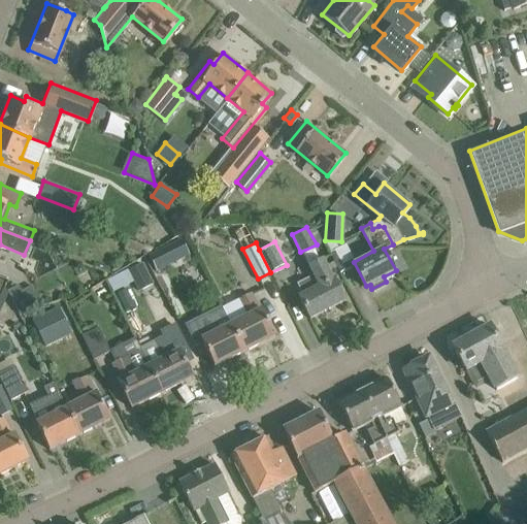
[(165,244),(149,254),(157,269),(173,260),(165,244)]
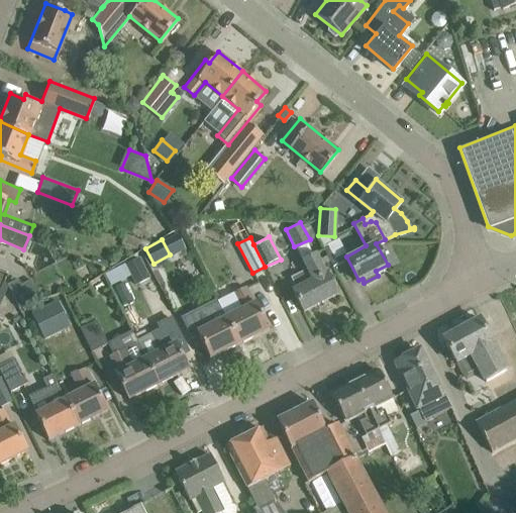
[(302,259),(306,267),(289,276),(296,288),(293,290),(303,309),(336,292),(326,272),(325,273),(315,252),(302,259)]
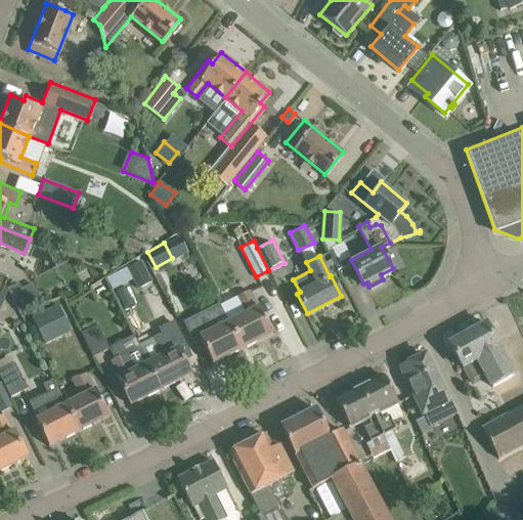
[(140,259),(126,266),(132,277),(136,287),(150,279),(140,259)]
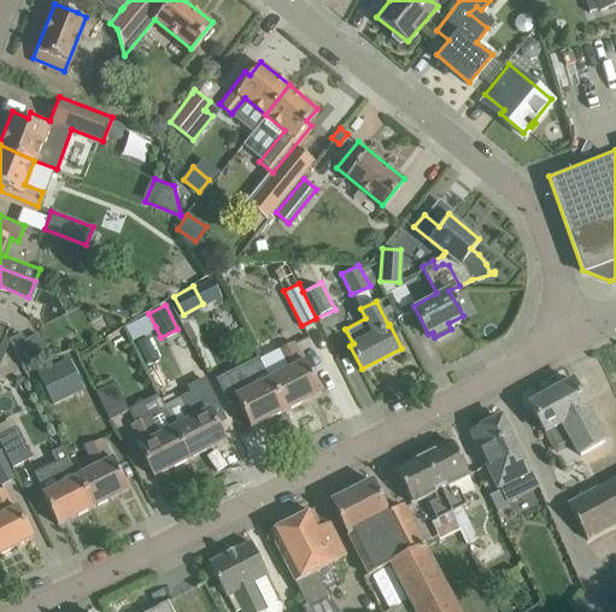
[(48,354),(36,330),(24,336),(21,329),(7,336),(23,368),(48,354)]
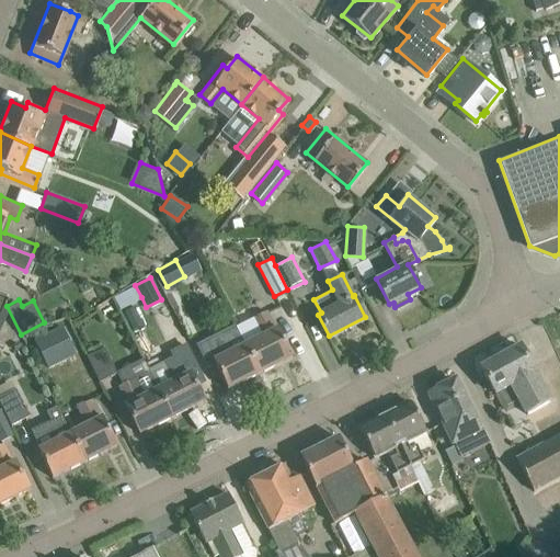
[(261,336),(246,343),(259,371),(292,354),(277,328),(276,328),(266,309),(252,317),(261,336)]
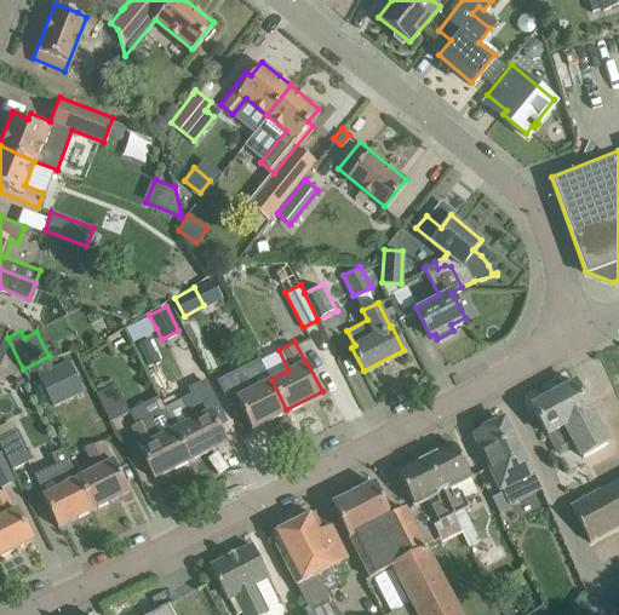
[(259,356),(216,378),(228,403),(236,398),(251,427),(286,409),(271,379),(259,356)]
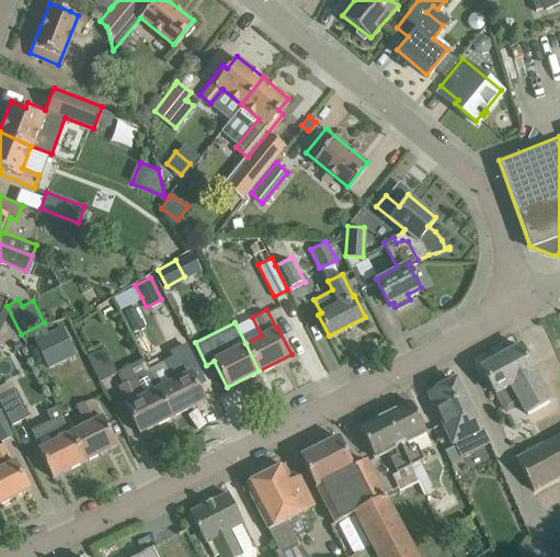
[(60,324),(33,337),(41,352),(67,338),(60,324)]
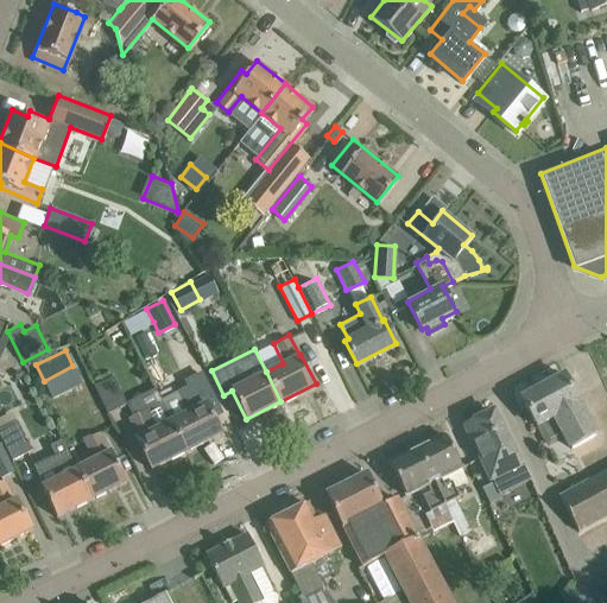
[(562,372),(520,395),(537,425),(542,423),(550,437),(562,431),(569,445),(594,432),(577,401),(579,401),(562,372)]
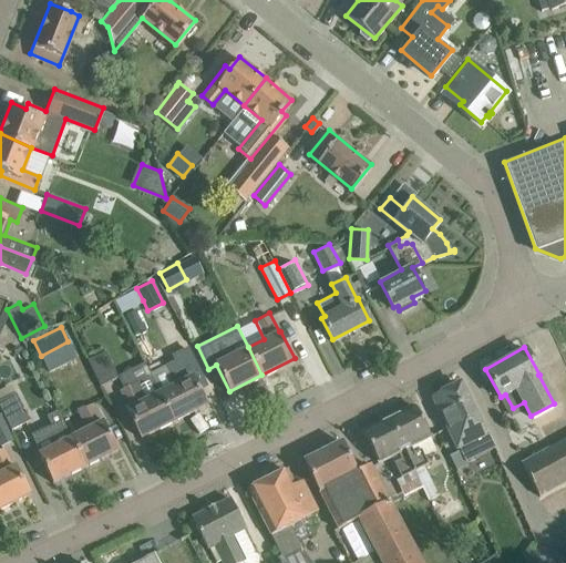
[(117,376),(104,349),(86,358),(100,385),(117,376)]
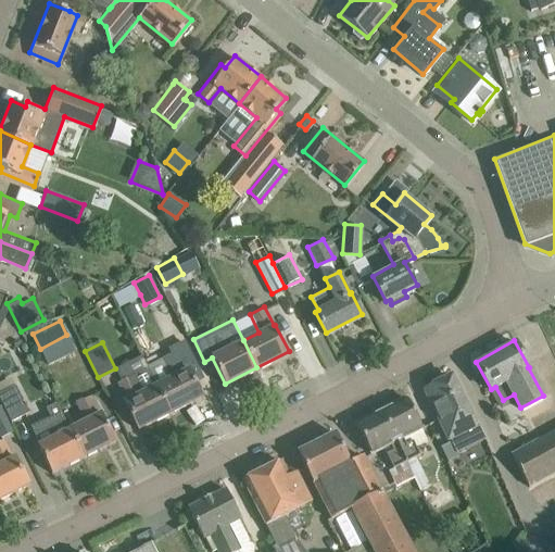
[(163,358),(148,365),(158,384),(156,384),(169,411),(202,394),(188,367),(186,368),(177,351),(163,358)]
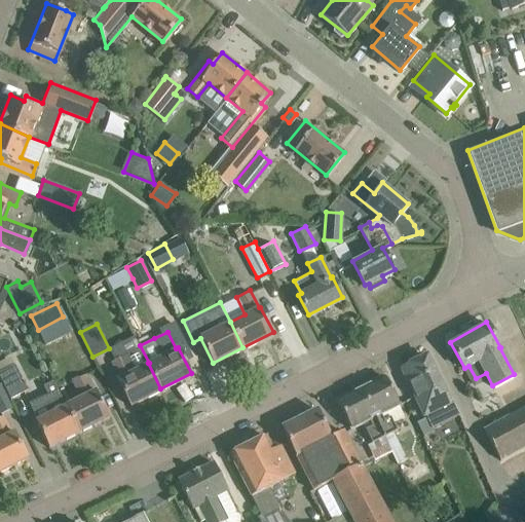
[(514,374),(492,385),(508,413),(482,426),(500,459),(524,445),(524,353),(518,338),(500,347),(499,347),(514,374)]
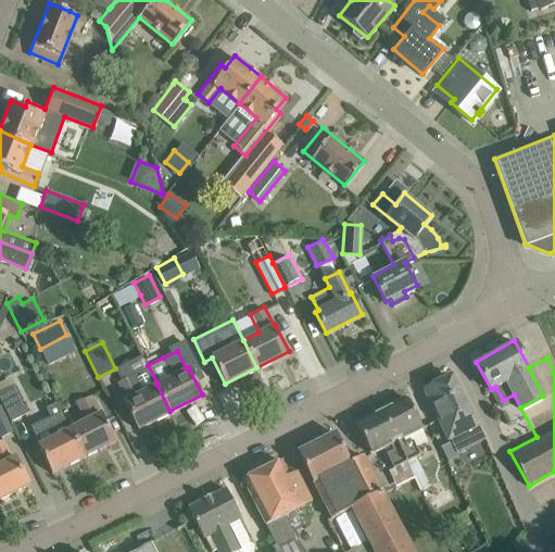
[(148,365),(116,380),(125,399),(124,400),(138,427),(169,411),(156,384),(158,384),(148,365)]
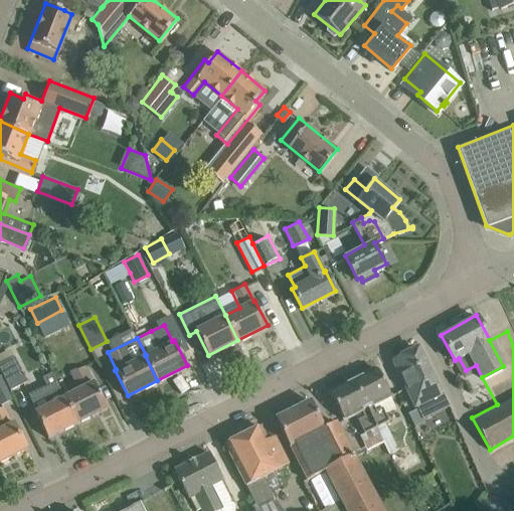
[(417,347),(393,358),(415,402),(439,390),(417,347)]
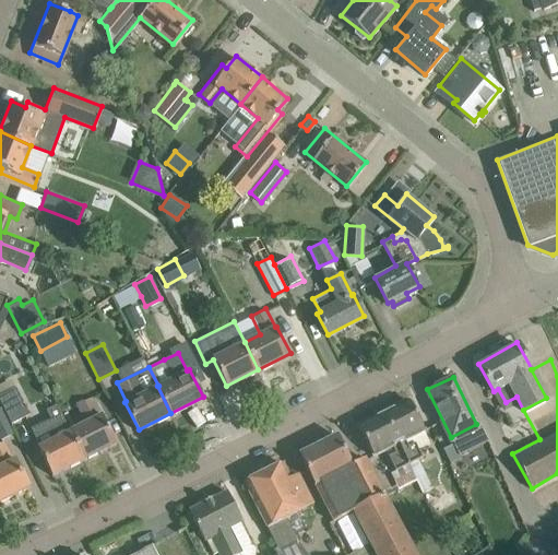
[(27,413),(14,385),(0,391),(0,401),(10,422),(27,413)]
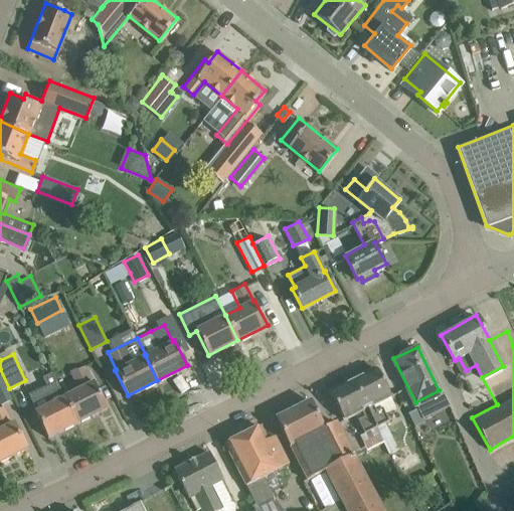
[(78,388),(64,395),(76,421),(107,406),(94,381),(92,382),(82,365),(69,371),(78,388)]
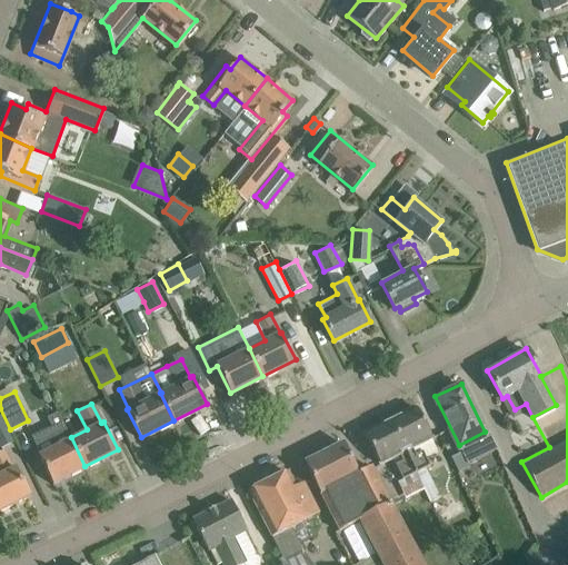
[(416,406),(390,419),(402,445),(416,471),(425,466),(429,464),(425,455),(437,448),(416,406)]
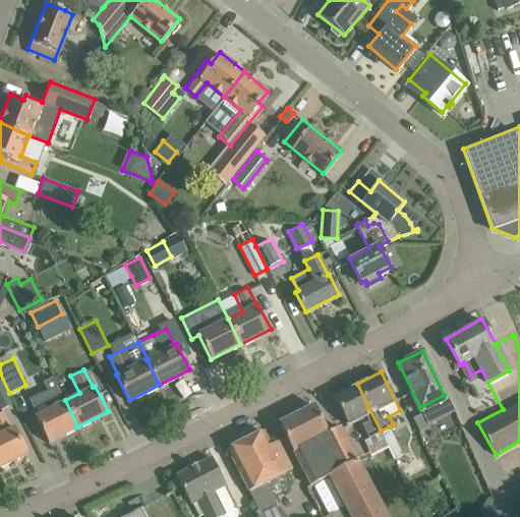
[(77,426),(65,400),(52,376),(42,380),(46,388),(27,397),(37,414),(35,415),(48,441),(77,426)]
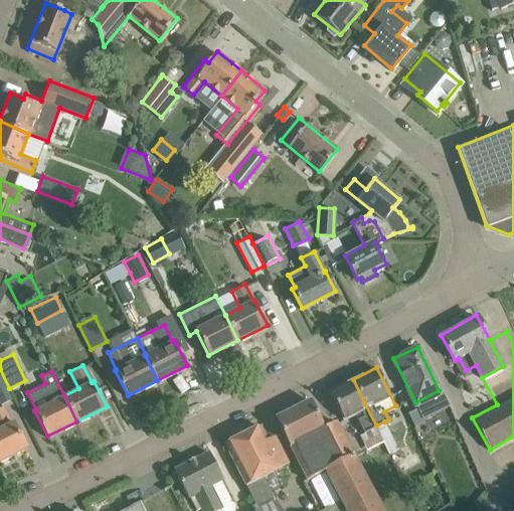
[(11,396),(0,375),(0,402),(11,396)]
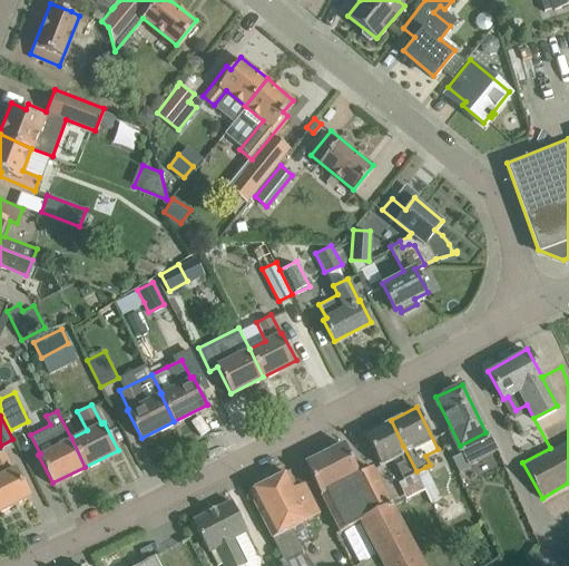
[(391,420),(364,432),(380,464),(400,454),(403,460),(395,465),(402,478),(417,471),(403,446),(391,420)]
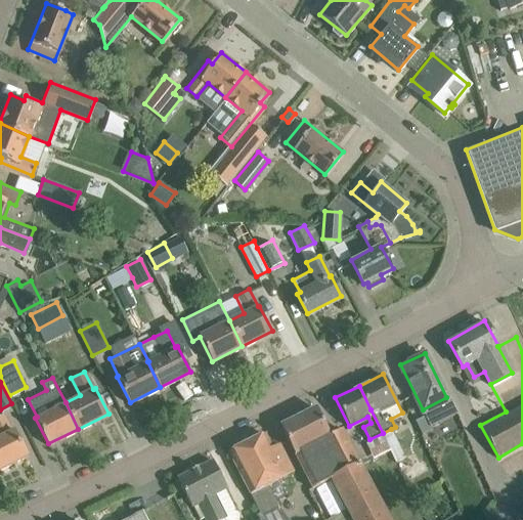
[(315,406),(279,424),(311,487),(330,478),(344,508),(325,518),(327,519),(387,519),(341,428),(330,434),(315,406)]
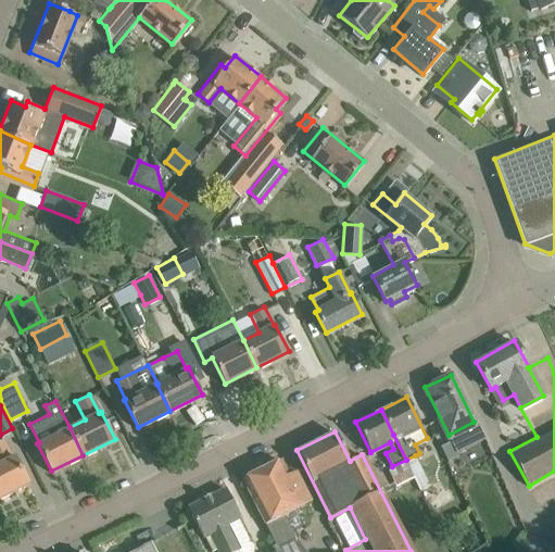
[(0,496),(27,483),(14,455),(12,456),(2,438),(0,439),(0,496)]
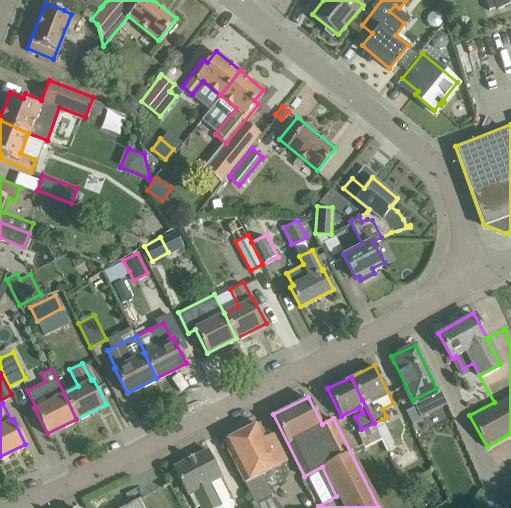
[(382,419),(374,423),(387,449),(395,445),(395,444),(382,419)]
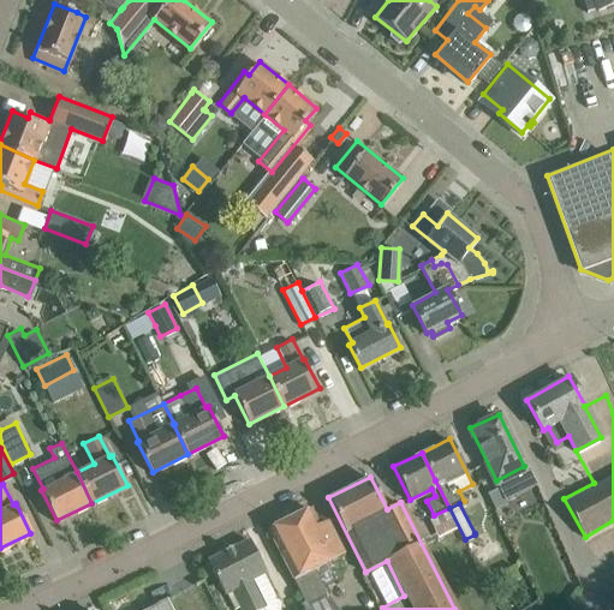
[(310,507),(268,528),(305,603),(327,592),(315,568),(344,552),(327,520),(319,525),(310,507)]
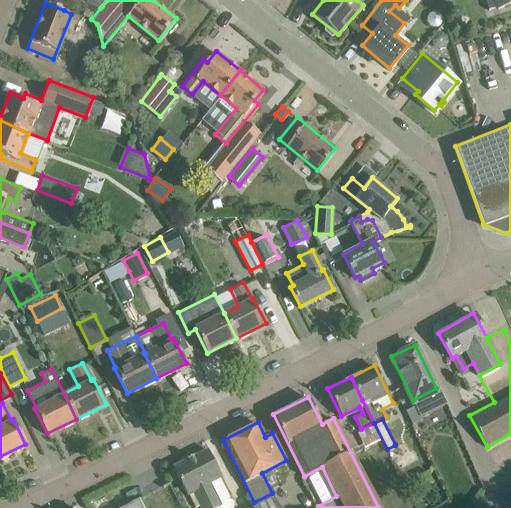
[(221,475),(216,466),(207,448),(173,465),(186,493),(187,492),(194,506),(198,504),(200,507),(231,507),(233,503),(231,498),(230,498),(219,476),(221,475)]
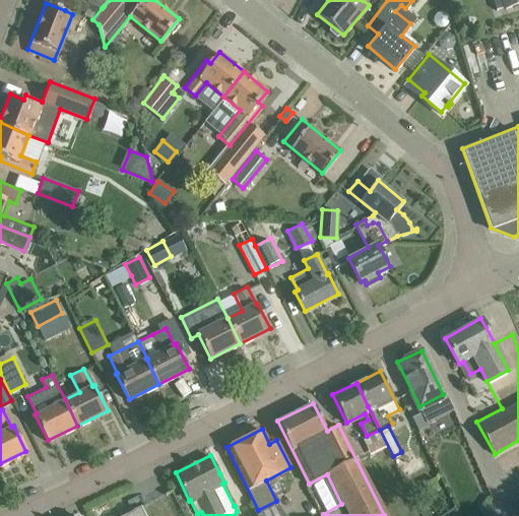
[(146,515),(141,506),(146,503),(146,502),(120,515),(146,515)]
